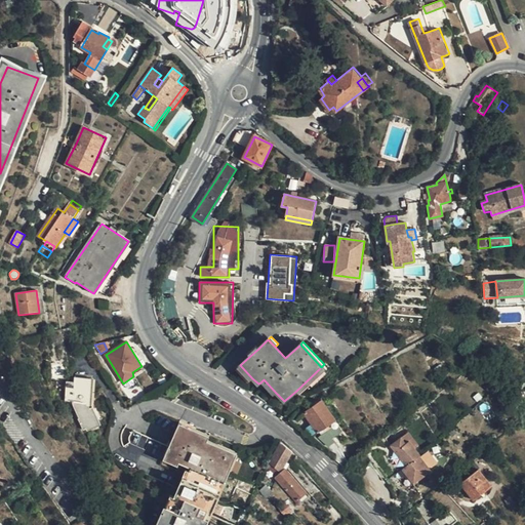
[(247,354),(250,356),(258,349),(255,346),(247,354)]
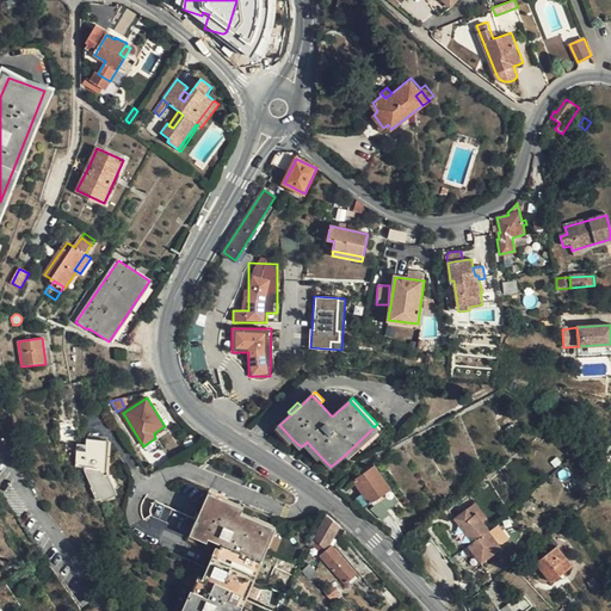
[(381,427),(377,424),(374,427),(345,455),(349,457),(381,427)]
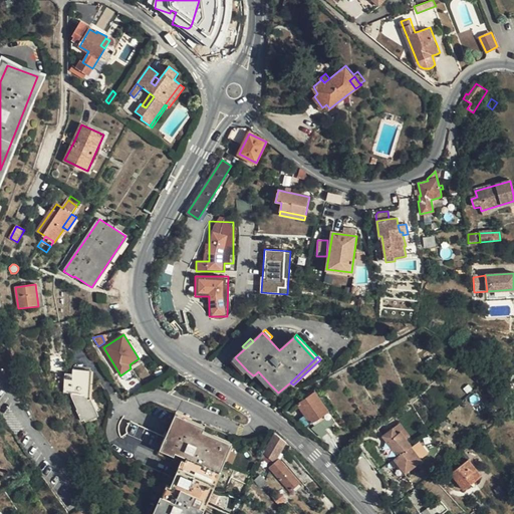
[(431,356),(426,360),(432,369),(437,366),(431,356)]
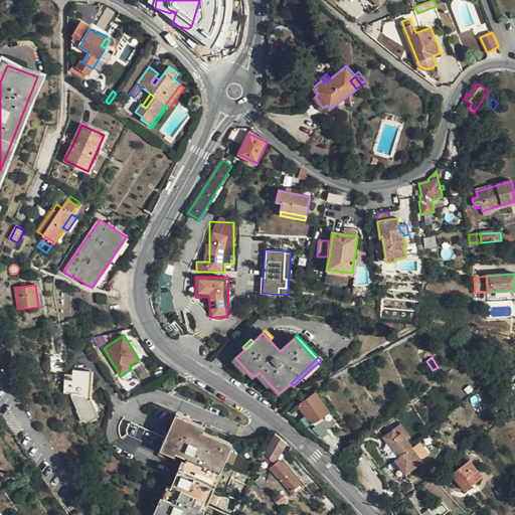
[(244,374),(247,371),(235,358),(232,361),(244,374)]
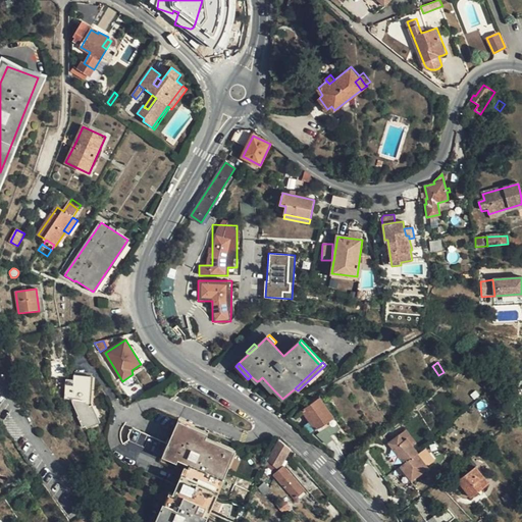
[(90,405),(93,404),(91,402),(93,376),(73,374),(73,379),(88,380),(86,401),(88,402),(89,403),(90,405)]
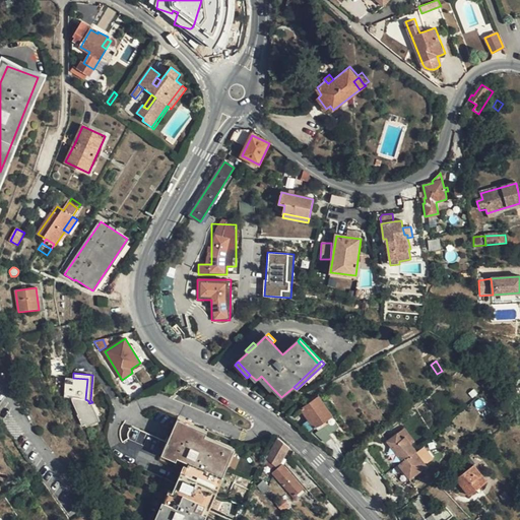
[(270,391),(273,389),(261,376),(258,379),(270,391)]
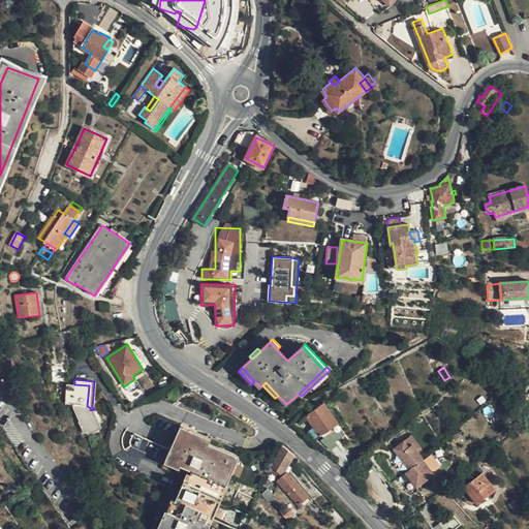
[(89,385),(74,384),(66,384),(65,405),(73,405),(73,408),(80,421),(80,423),(84,433),(87,431),(98,427),(91,410),(90,408),(89,407),(87,406),(89,385)]
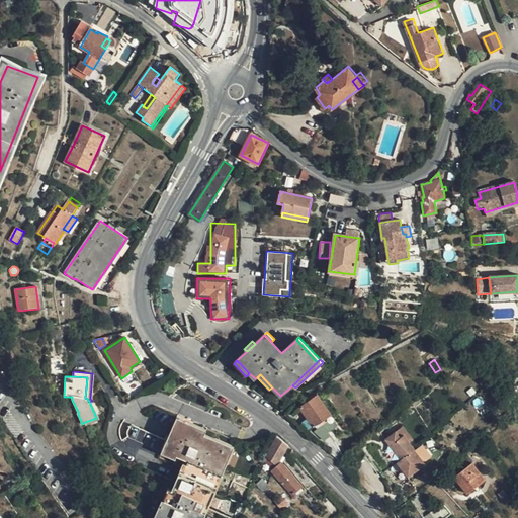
[(326,424),(332,420),(330,416),(331,415),(317,396),(300,408),(314,426),(323,420),(326,424)]
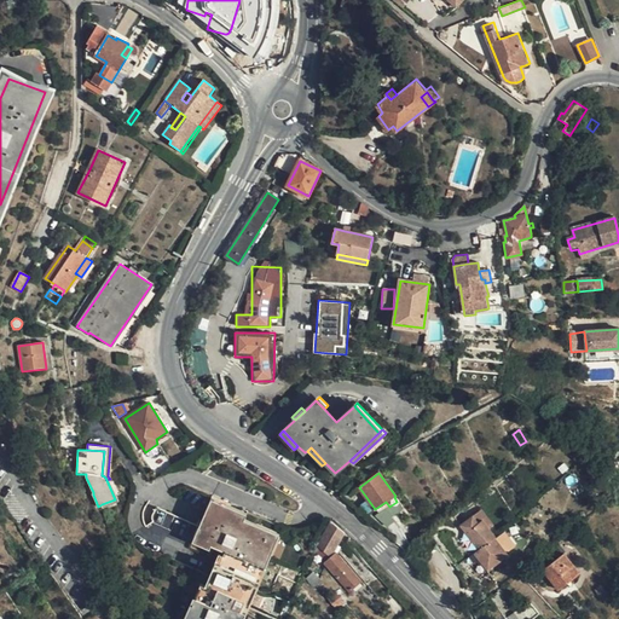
[(120,501),(110,479),(106,480),(115,499),(102,504),(103,508),(120,501)]
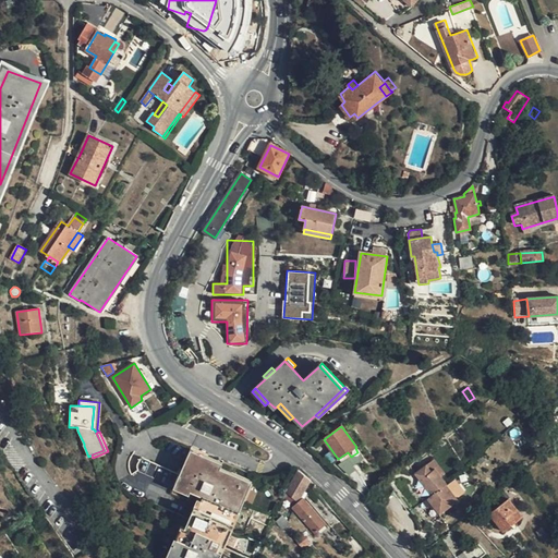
[(453,457),(459,464),(461,462),(451,447),(444,452),(449,459),(453,457)]
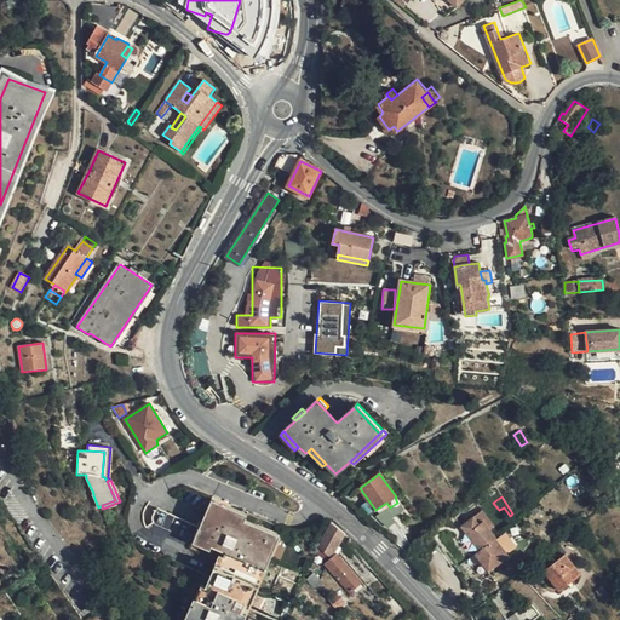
[(212,499),(210,504),(245,520),(247,514),(212,499)]
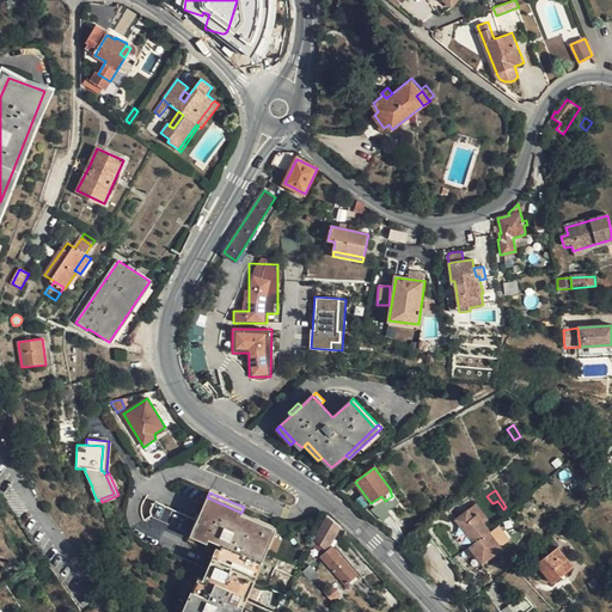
[(396,500),(392,496),(385,501),(389,506),(396,500)]
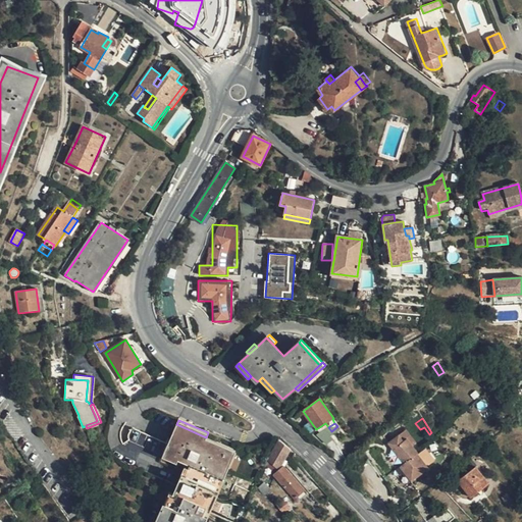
[(414,455),(424,471),(444,457),(433,442),(433,441),(429,434),(424,427),(420,429),(415,423),(404,431),(417,453),(414,455)]
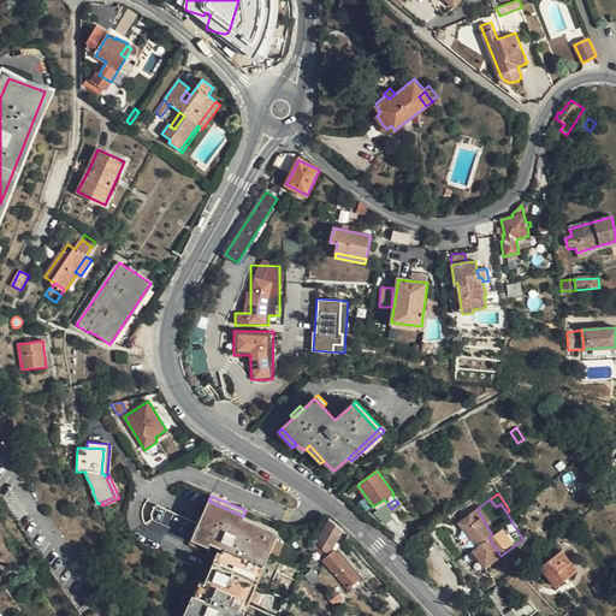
[(241,522),(243,516),(208,501),(199,523),(194,535),(211,543),(224,549),(218,561),(208,584),(205,582),(200,580),(197,585),(194,593),(193,593),(182,615),(235,615),(240,606),(253,575),(271,534),(241,522)]
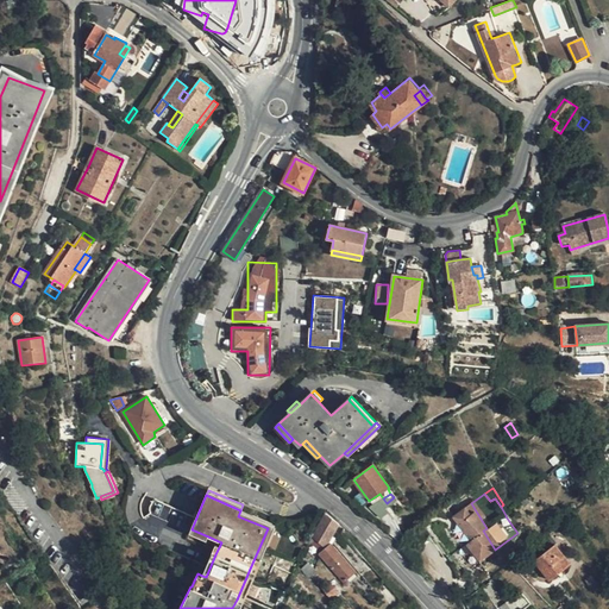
[(183,547),(189,533),(192,529),(196,518),(155,498),(150,508),(151,514),(144,518),(148,526),(150,531),(152,533),(183,547)]
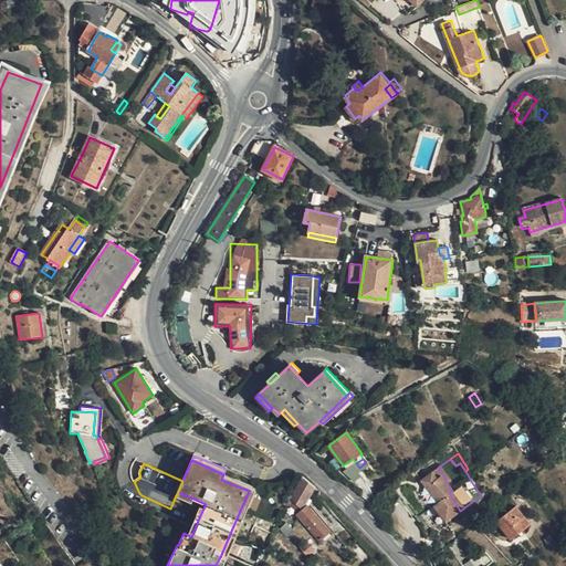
[(257,489),(223,474),(221,480),(249,491),(253,494),(257,489)]
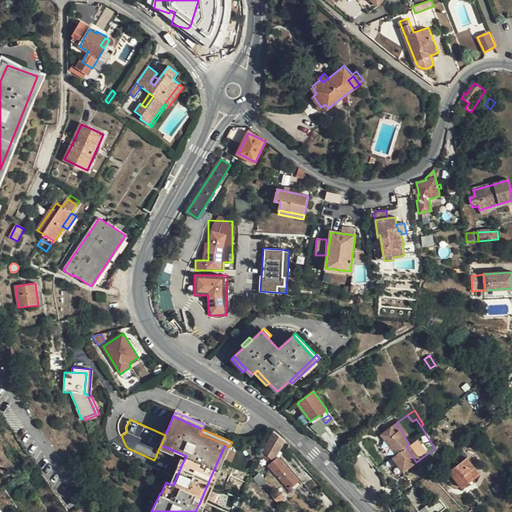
[(285,441),(274,431),(263,451),(265,453),(274,461),(276,457),(285,441)]
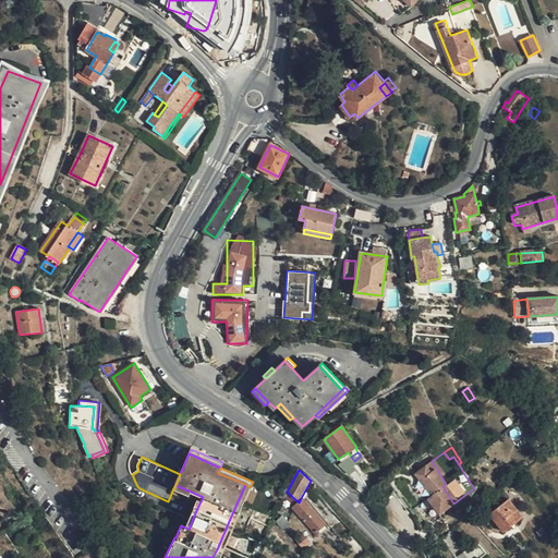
[(234,523),(250,487),(245,484),(229,521),(234,523)]
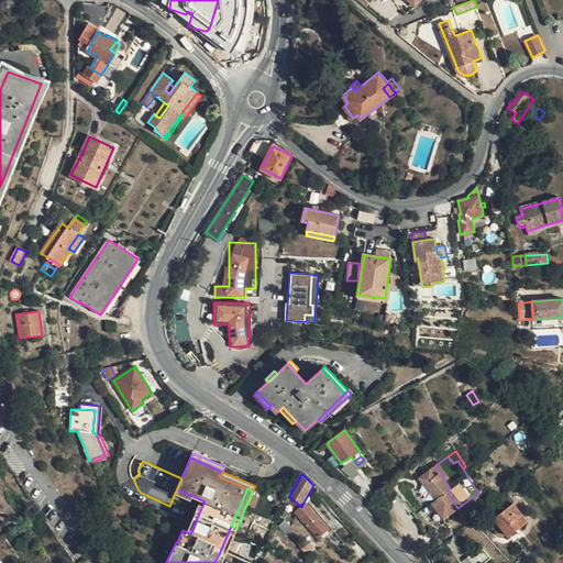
[(190,499),(192,496),(177,489),(175,493),(190,499)]
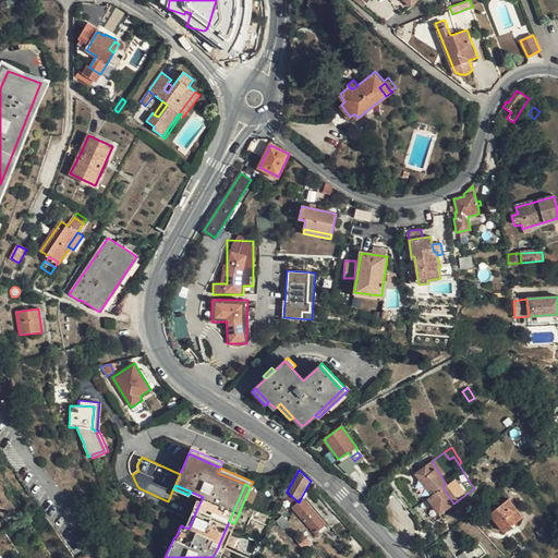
[(301,498),(299,502),(300,504),(294,508),(315,532),(324,523),(301,498)]
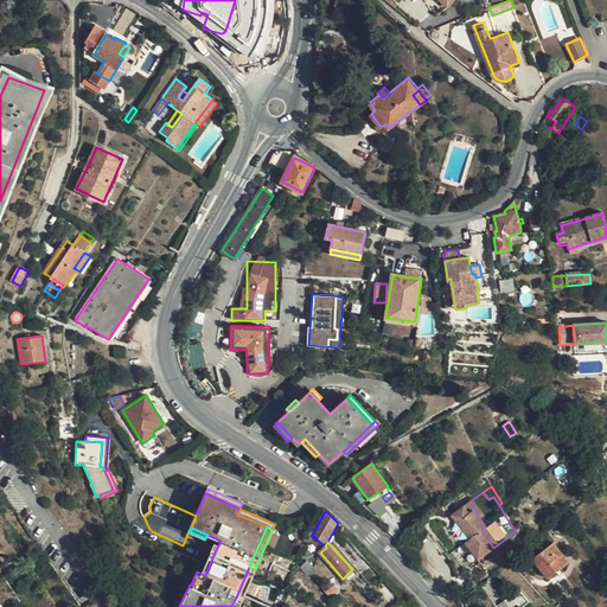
[(532,560),(548,579),(568,563),(553,544),(532,560)]
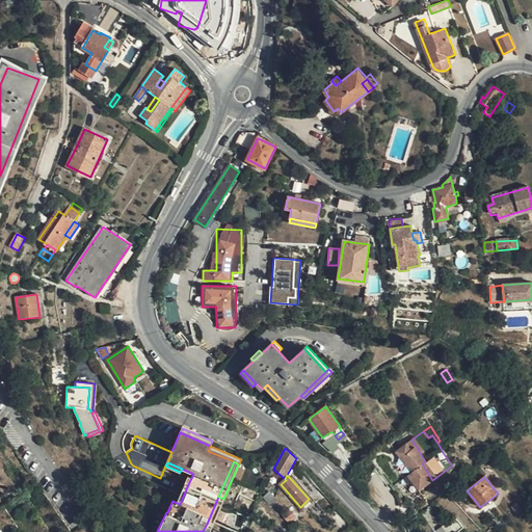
[(186,482),(181,495),(177,503),(180,504),(188,484),(186,482)]
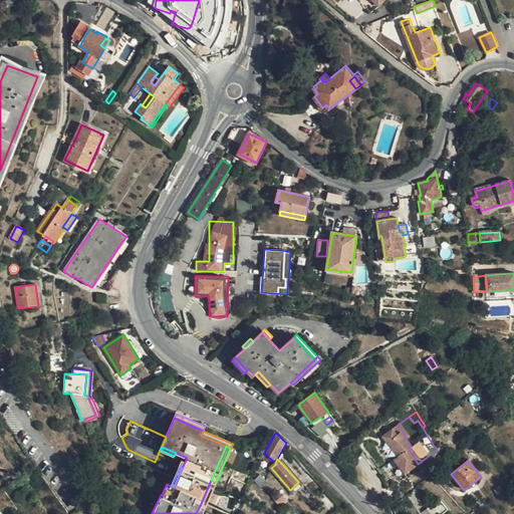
[(260,476),(254,481),(260,487),(265,481),(260,476)]
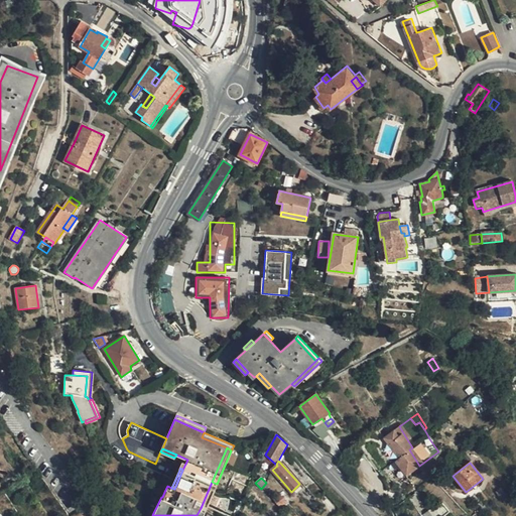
[(217,484),(212,482),(201,508),(206,510),(217,484)]
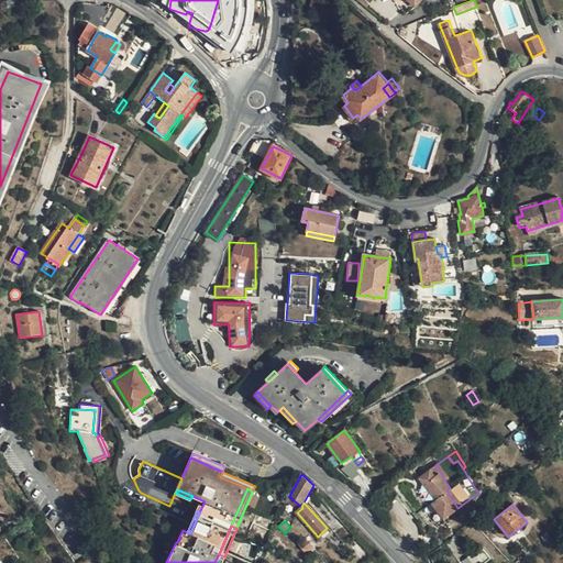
[(306,552),(312,548),(306,540),(299,544),(306,552)]
